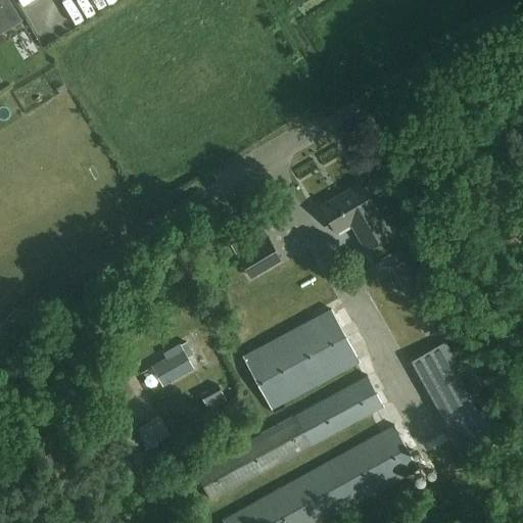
[(84,0),(91,11),(110,0),(84,0)]
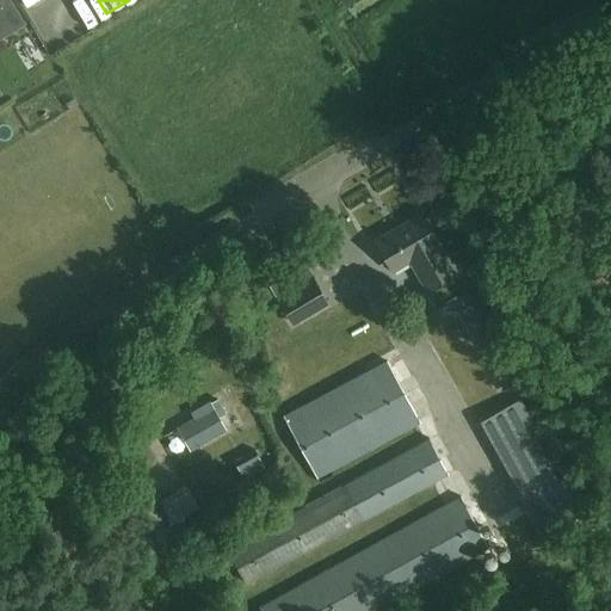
[(75,29),(87,24),(78,1),(66,6),(75,29)]
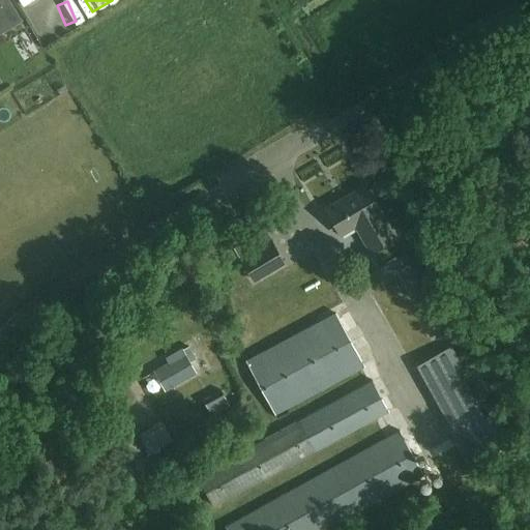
[(50,30),(55,5),(40,2),(36,27),(50,30)]
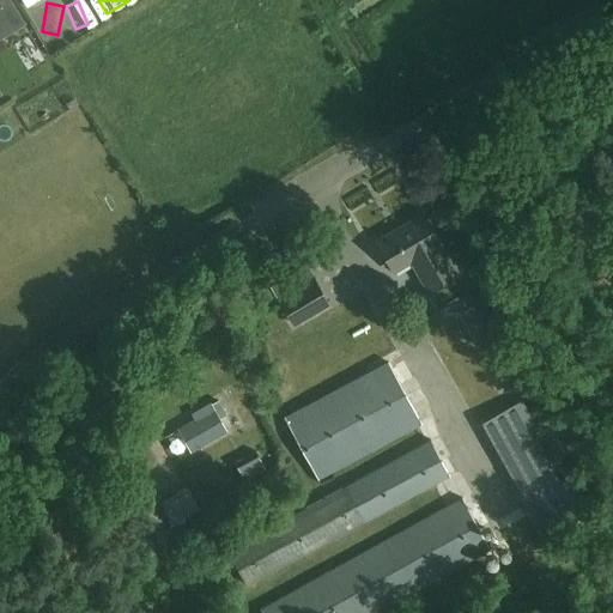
[(31,37),(13,42),(20,66),(40,60),(31,37)]
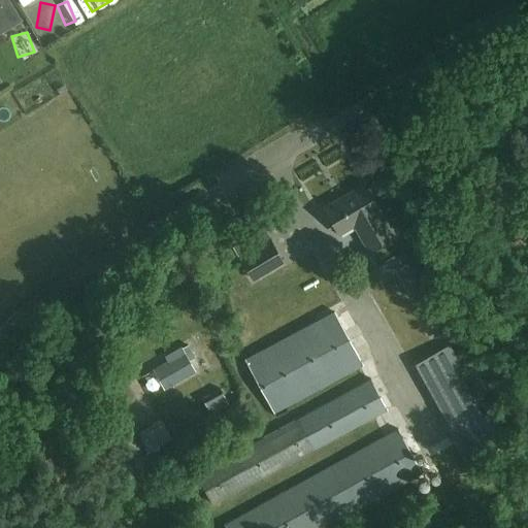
[(369,250),(394,235),(364,184),(324,207),(339,232),(354,223),(369,250)]
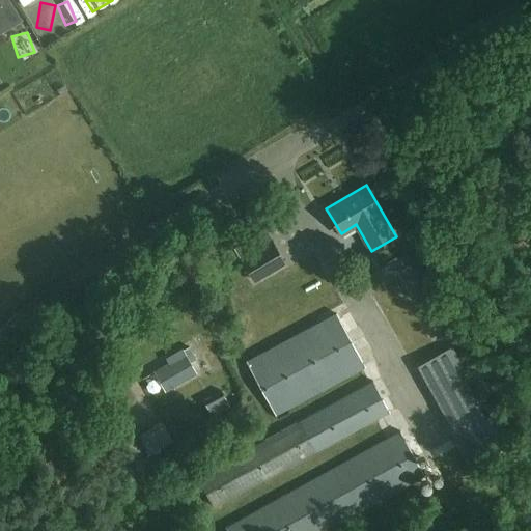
[(240,259),(253,283),(286,262),(273,240),(240,259)]
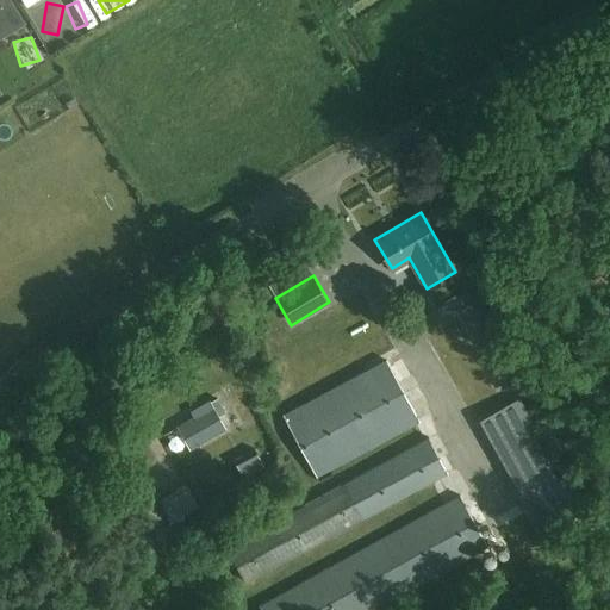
[(484,322),(465,331),(475,350),(490,342),(493,341),(484,322)]
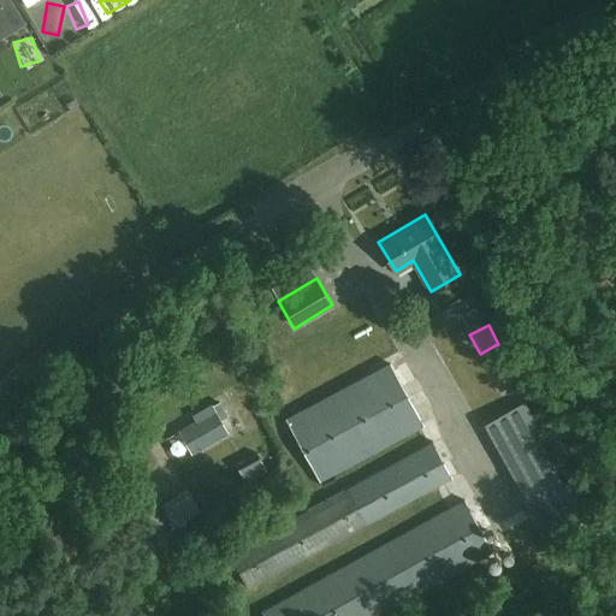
[(286,420),(319,481),(425,425),(391,363),(286,420)]
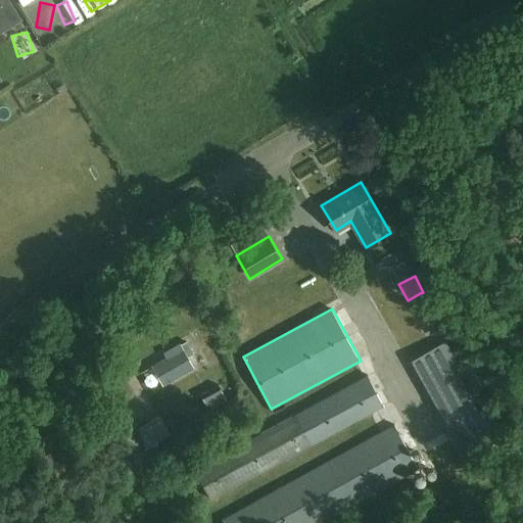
[(187,341),(163,353),(167,359),(152,367),(162,386),(194,368),(189,358),(195,353),(187,341)]
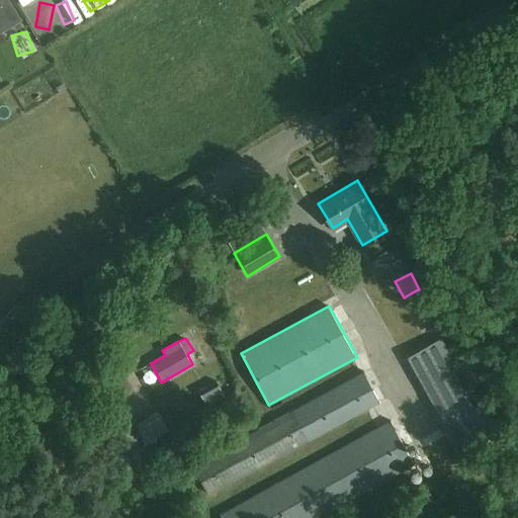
[(416,374),(444,425),(450,421),(467,451),(500,432),(493,419),(489,422),(480,407),(476,409),(446,357),(416,374)]
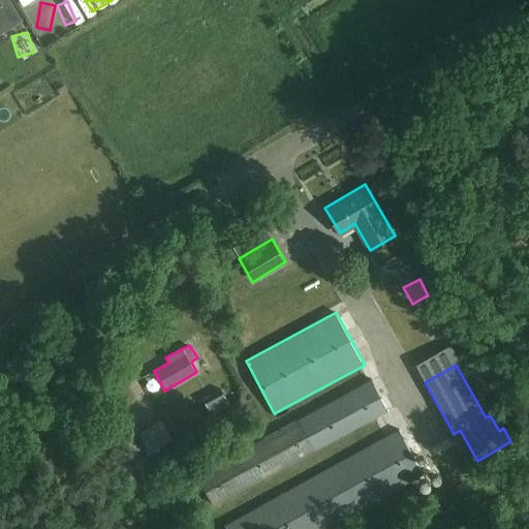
[(371,379),(196,474),(213,505),(315,450),(390,410),(371,379)]
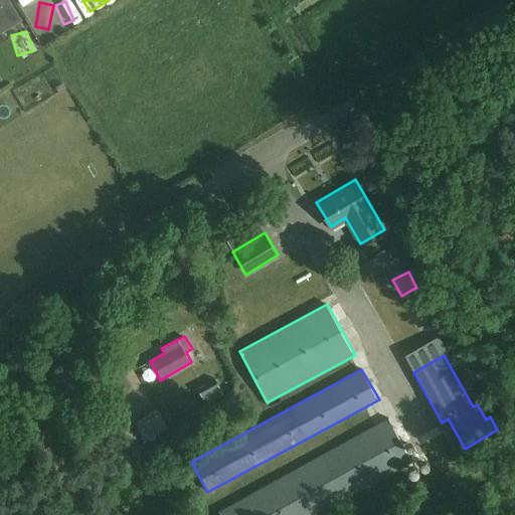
[(214,378),(197,388),(205,403),(223,394),(214,378)]
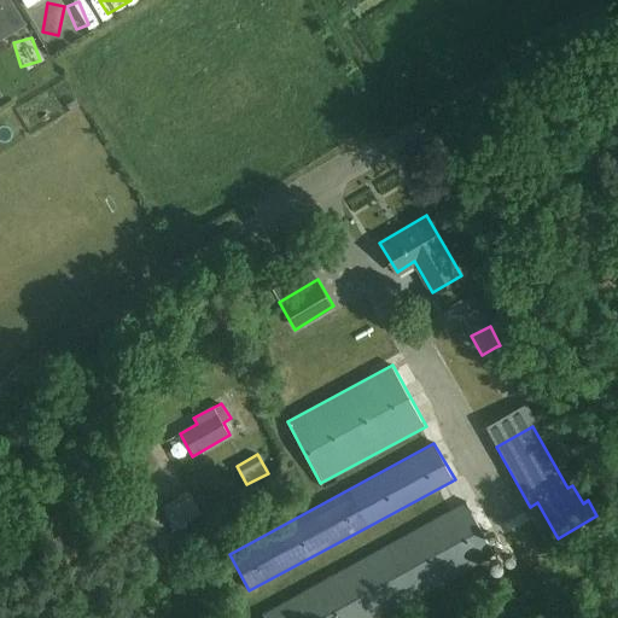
[(202,513),(188,490),(162,506),(175,529),(202,513)]
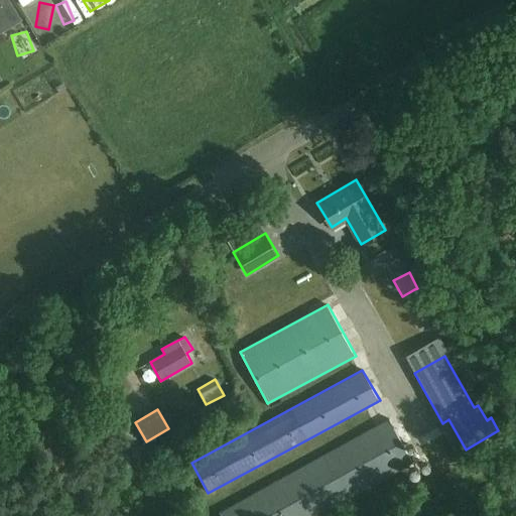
[(316,515),(334,507),(413,463),(390,418),(306,463),(219,512),(221,515),(316,515)]
